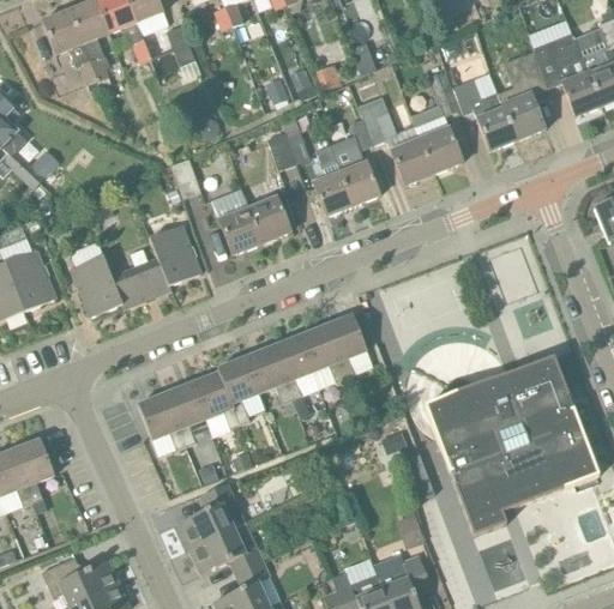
[(96,40),(110,34),(95,0),(92,0),(68,10),(100,88),(101,90),(112,86),(108,76),(106,68),(101,56),(103,55),(96,40)]
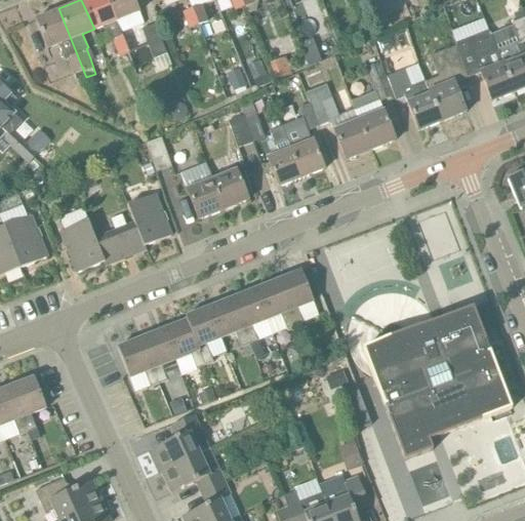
[(122,34),(120,30),(108,0),(81,0),(94,29),(107,25),(118,54),(128,50),(122,34)]
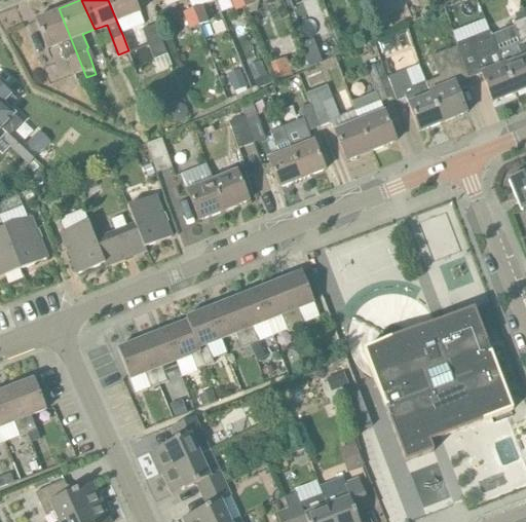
[(108,0),(120,30),(144,21),(136,0),(108,0)]
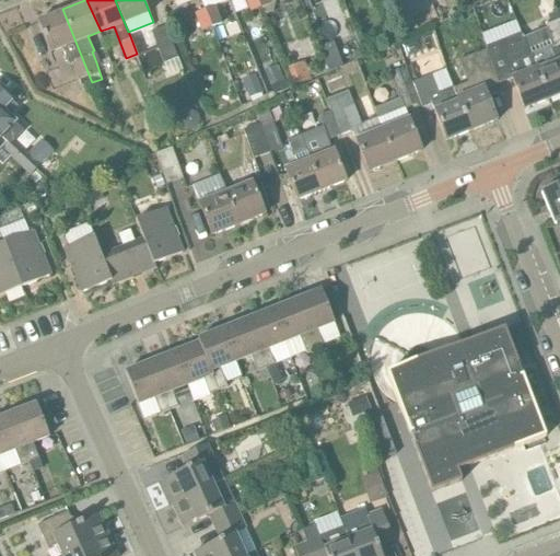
[(260,0),(263,7),(264,9),(272,6),(270,0),(260,0)]
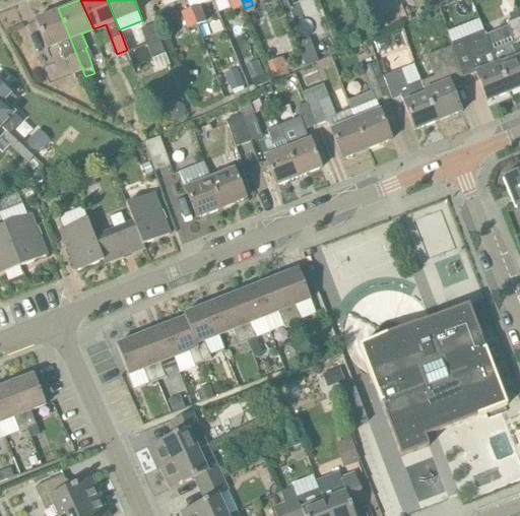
[(189,6),(195,22),(205,18),(199,2),(189,6)]
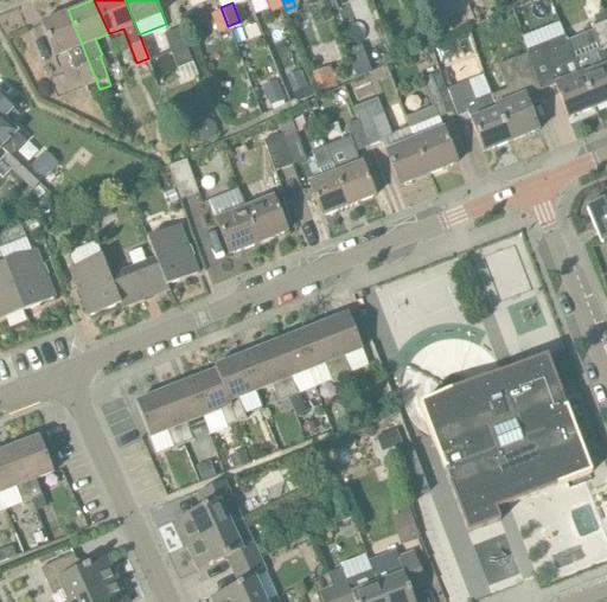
[(218,30),(228,26),(221,7),(211,11),(218,30)]
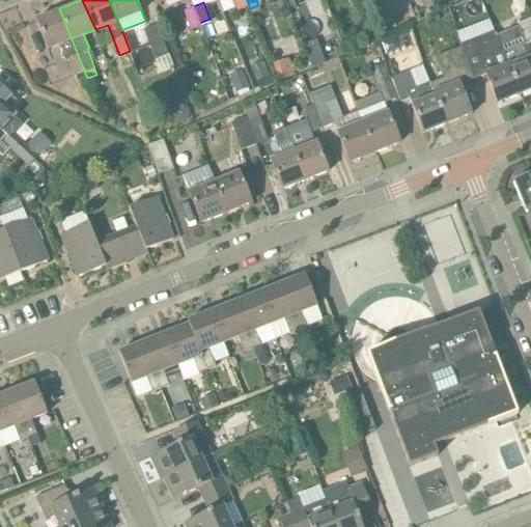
[(530,16),(530,15),(527,6),(519,10),(523,20),(530,16)]
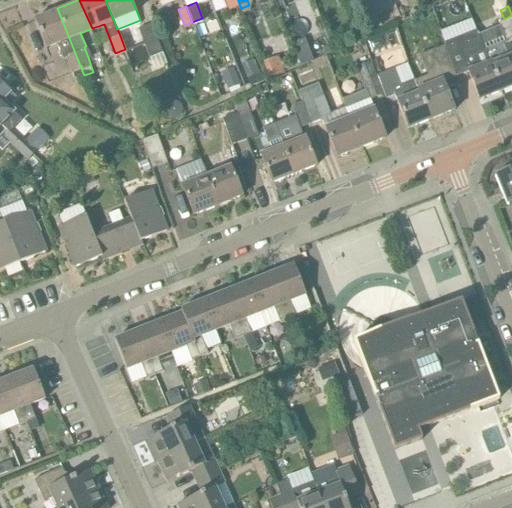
[(75,76),(83,73),(57,8),(34,17),(46,46),(57,42),(63,57),(66,56),(72,71),(73,70),(75,76)]
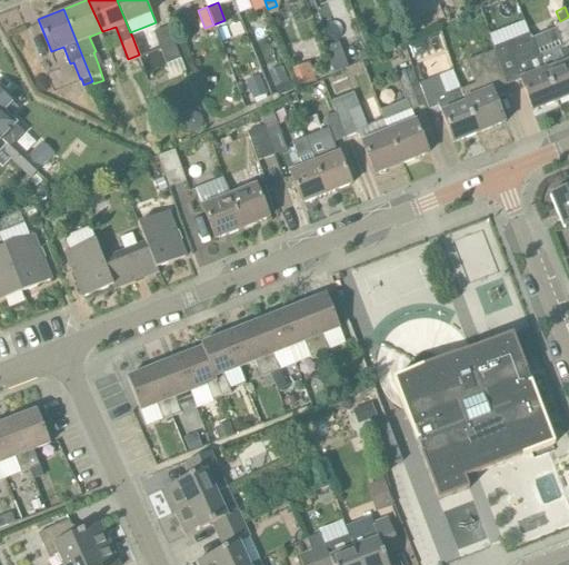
[(568,50),(567,46),(568,45),(568,17),(560,21),(555,23),(563,43),(540,52),(557,97),(568,91),(568,50)]
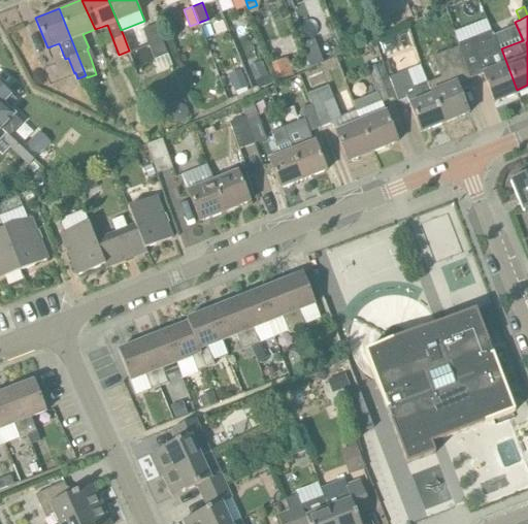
[(155,57),(167,52),(156,22),(142,27),(155,57)]
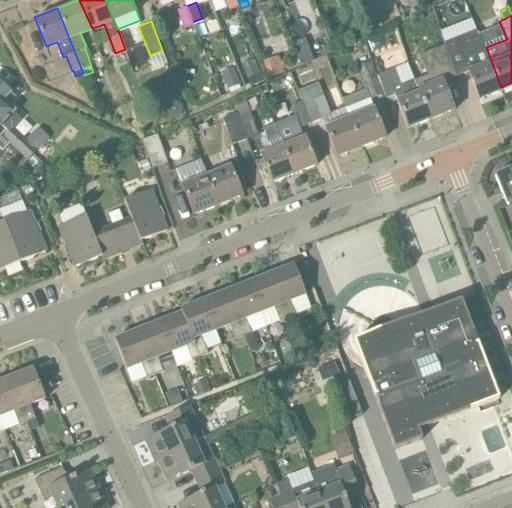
[(501,87),(486,47),(485,46),(478,29),(468,33),(467,33),(443,42),(456,73),(468,69),(479,95),(501,87)]
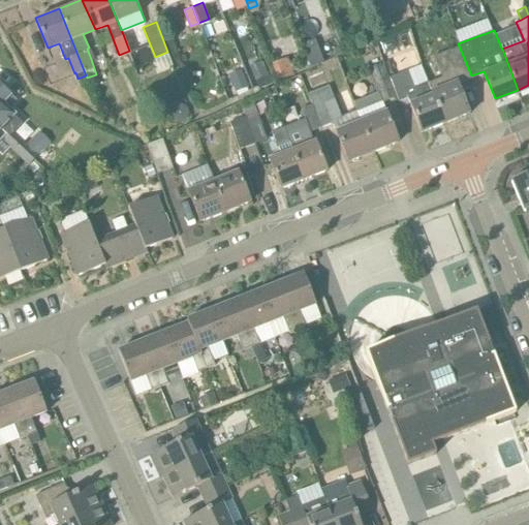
[(323,59),(314,36),(302,41),(311,64),(323,59)]
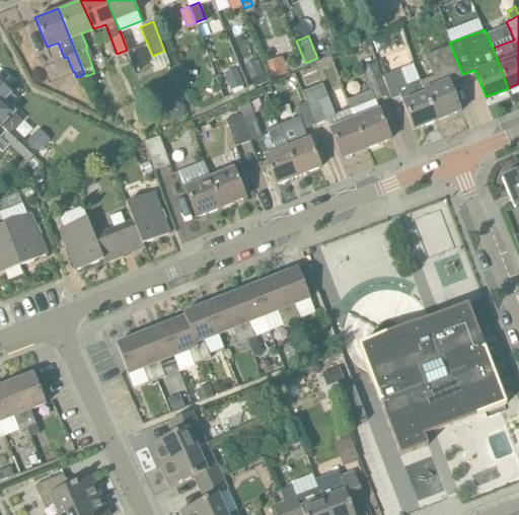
[(450,80),(462,74),(449,43),(425,54),(433,73),(421,78),(422,81),(436,119),(461,108),(450,80)]
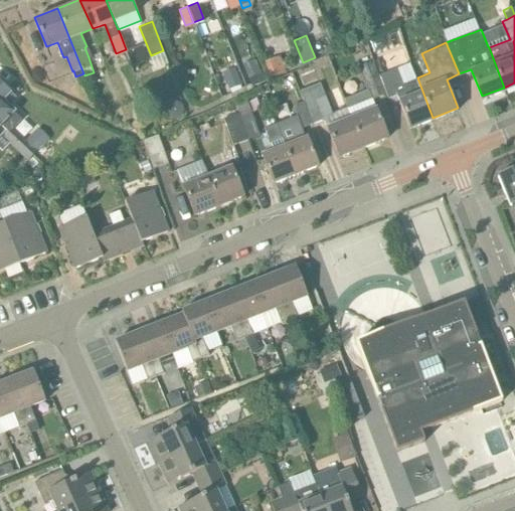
[(286,70),(280,52),(264,58),(270,76),(286,70)]
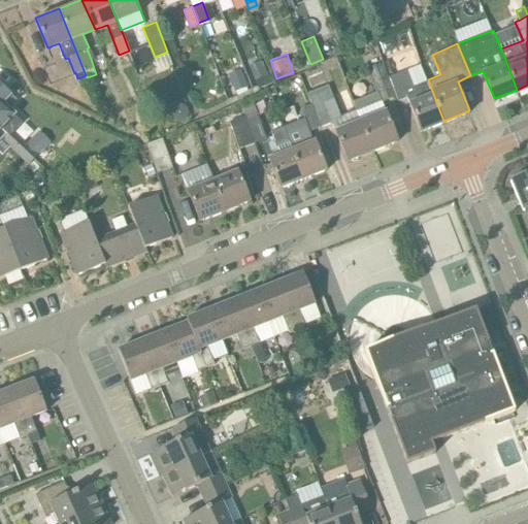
[(396,94),(388,74),(383,60),(368,66),(369,69),(377,89),(355,98),(358,106),(372,149),(397,138),(386,106),(384,107),(381,100),(395,94),(396,94)]
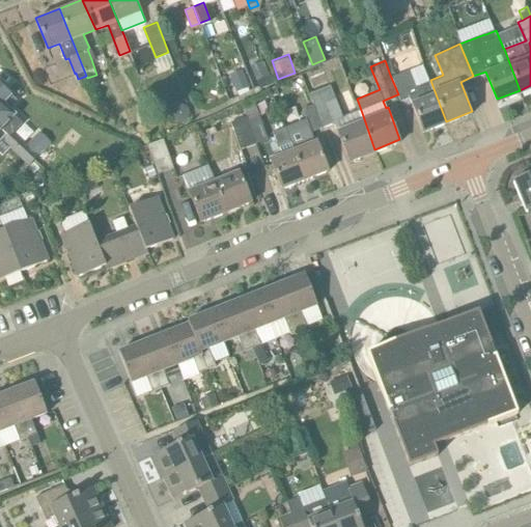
[(228,72),(235,90),(249,84),(242,66),(228,72)]
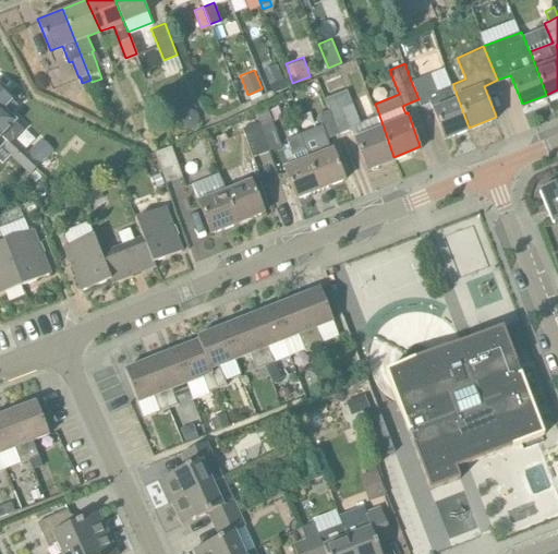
[(279,74),(269,79),(268,79),(274,92),(290,84),(284,72),(279,74)]
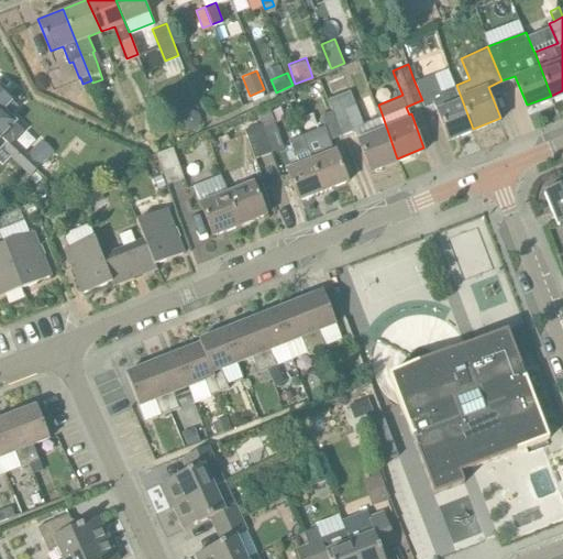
[(457,88),(456,85),(454,85),(455,88),(442,92),(433,73),(414,79),(422,100),(424,103),(433,100),(437,107),(435,108),(448,139),(473,129),(457,88)]
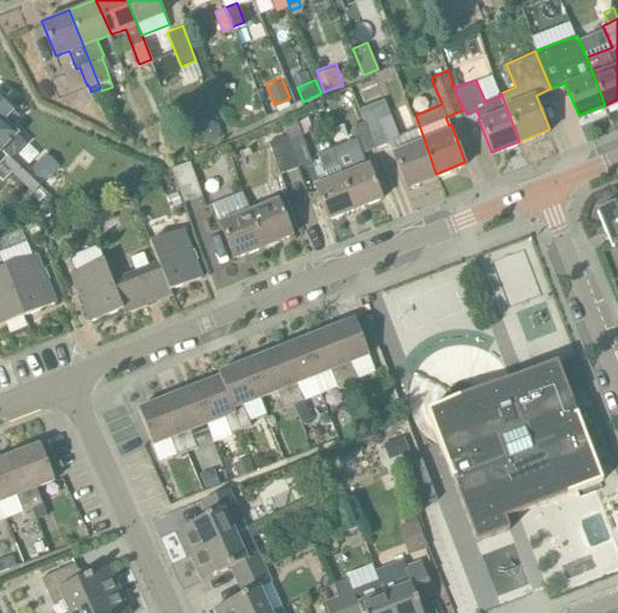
[(0,144),(4,147),(11,155),(17,149),(27,138),(10,122),(18,112),(0,94),(0,144)]
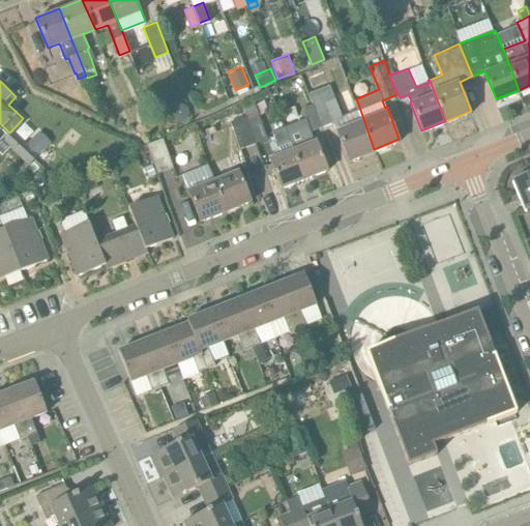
[(374,149),(359,107),(342,114),(329,81),(320,85),(320,87),(308,91),(313,101),(322,125),(332,120),(349,159),(374,149)]
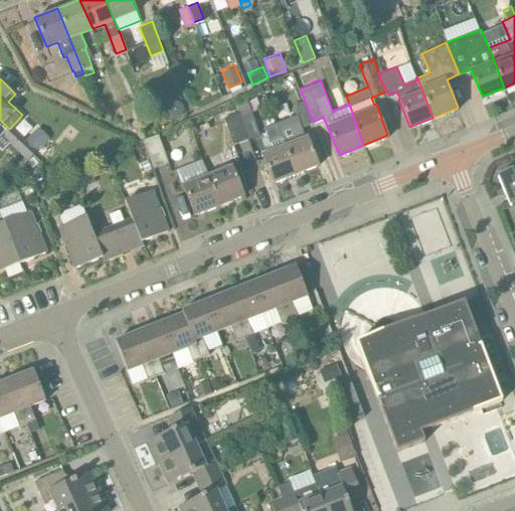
[(301,127),(313,122),(304,99),(293,104),(301,127)]
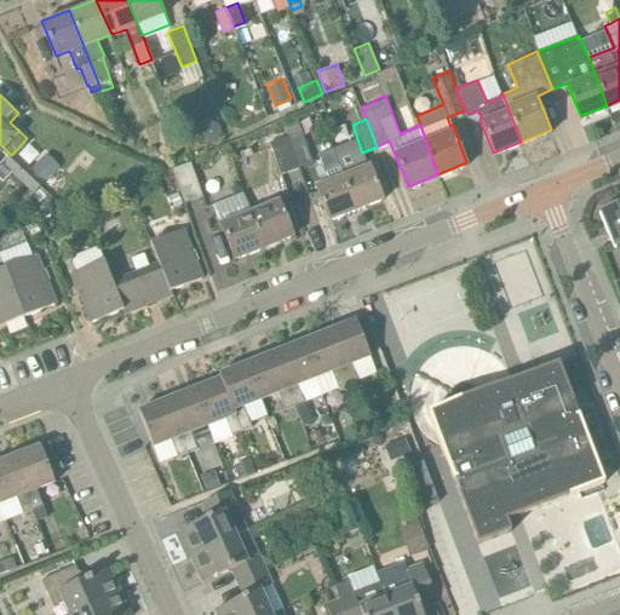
[(300,166),(291,137),(290,137),(288,133),(269,141),(281,172),(300,166)]
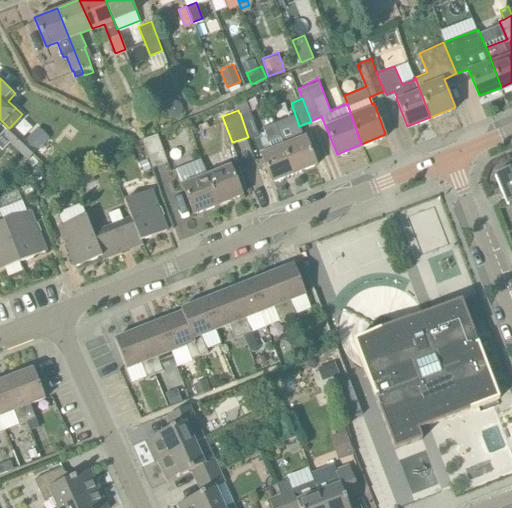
[(240,113),(248,137),(258,133),(250,110),(240,113)]
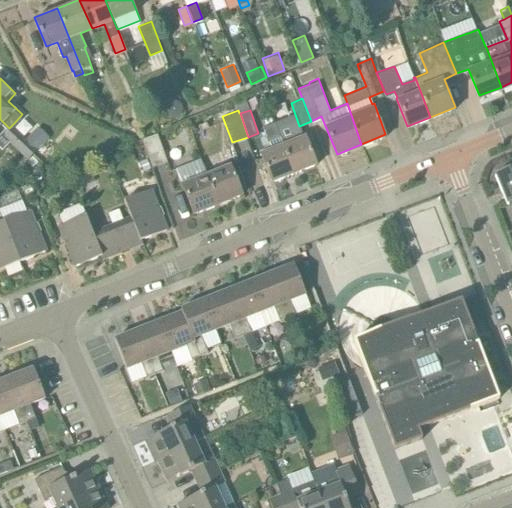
[(274,121),(294,172),(316,163),(304,133),(292,138),(288,130),(291,126),(289,119),(285,117),(274,121)]
